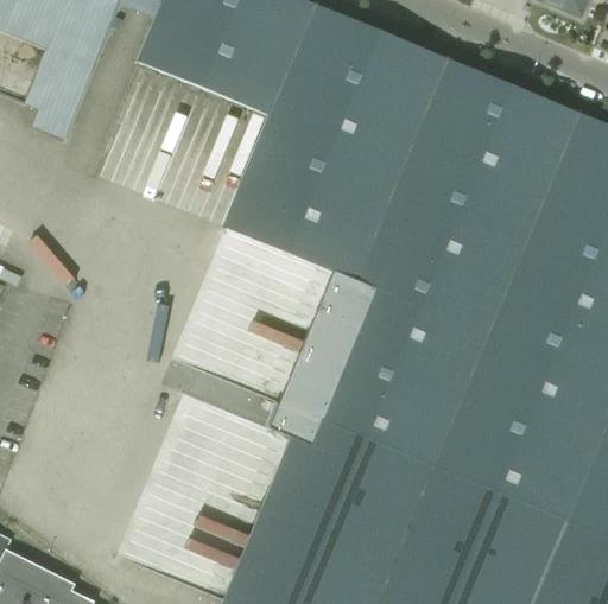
[(0,0),(0,30),(46,50),(25,102),(38,107),(32,124),(64,138),(120,2),(151,16),(156,18),(151,29),(138,62),(151,68),(270,116),(225,226),(331,269),(267,426),(290,436),(223,597),(227,599),(223,603),(607,603),(607,125),(304,0),(0,0)]
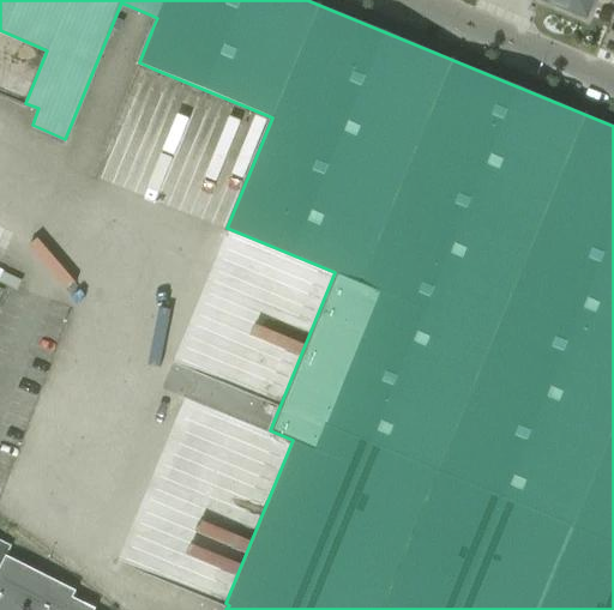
[(548,0),(584,14),(590,0),(548,0)]
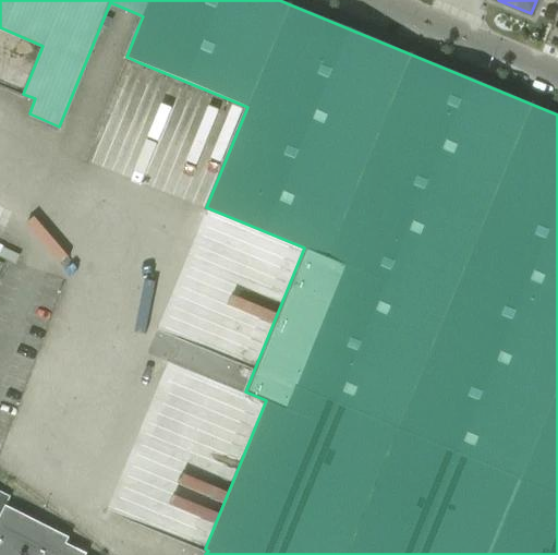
[(10,495),(0,490),(0,554),(85,554),(87,552),(67,542),(70,537),(5,504),(10,495)]
